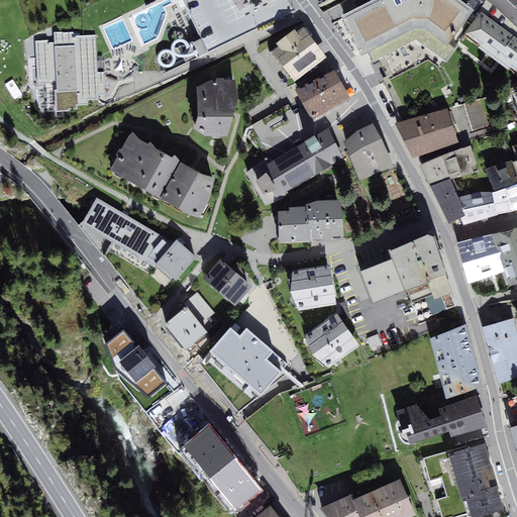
[(286,0),(183,0),(201,38),(193,42),(197,50),(199,54),(200,57),(208,53),(294,10),(286,0)]
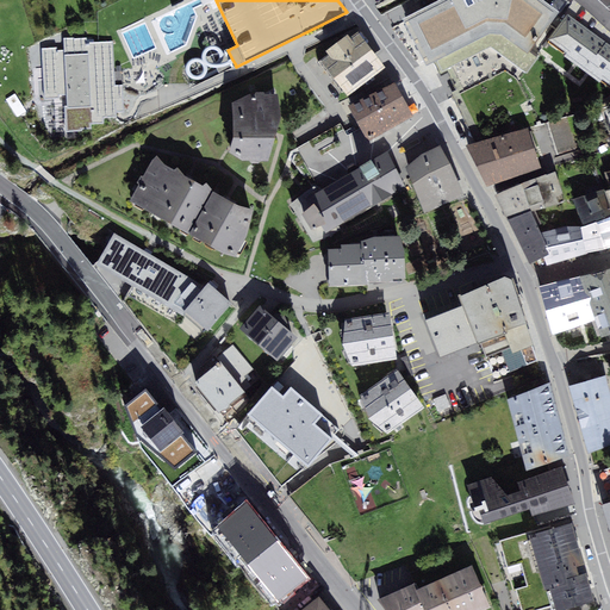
[(439,0),(403,19),(427,66),(434,62),(475,143),(528,128),(540,124),(523,80),(562,19),(556,14),(559,11),(545,0),(439,0)]
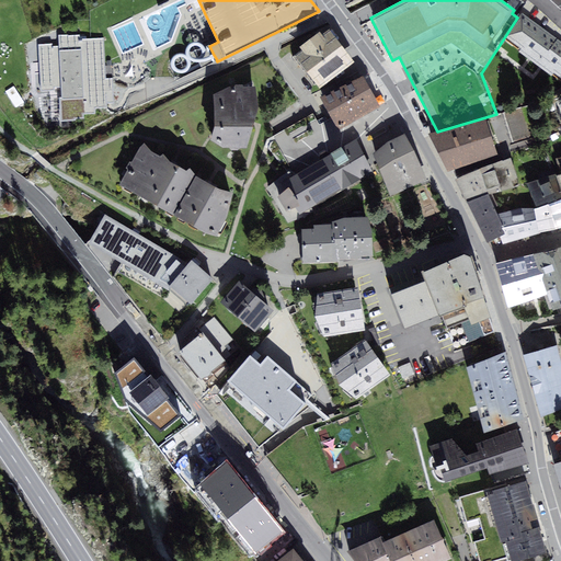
[(560,43),(522,14),(505,35),(560,77),(560,43)]
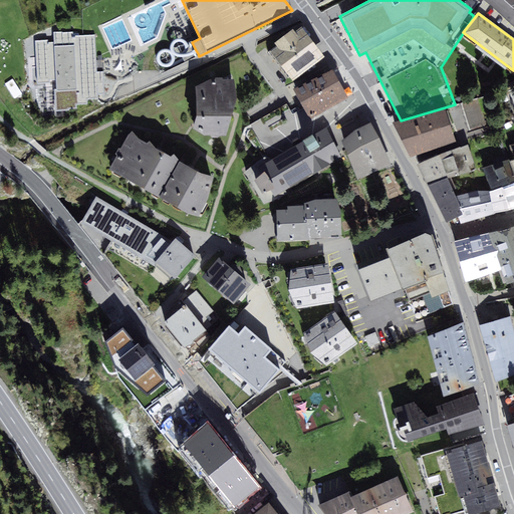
[(269,51),(293,82),(325,56),(301,26),(295,31),(293,28),(275,43),(277,45),(269,51)]
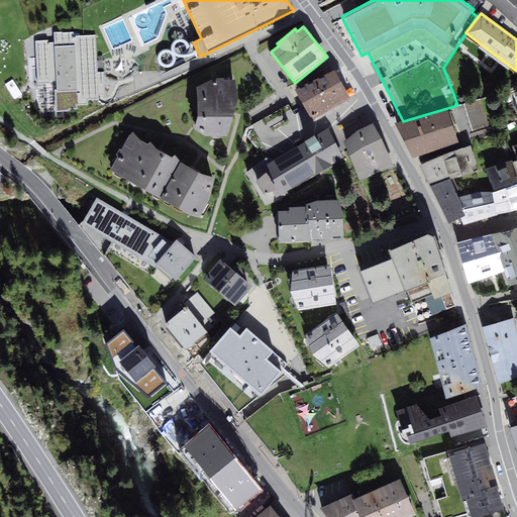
[(98,73),(96,35),(74,36),(74,31),(55,33),(55,42),(48,43),(47,40),(35,40),(38,83),(58,82),(58,90),(55,90),(56,111),(70,111),(70,109),(77,108),(77,105),(88,104),(88,99),(99,99),(99,95),(105,94),(104,72),(98,73)]
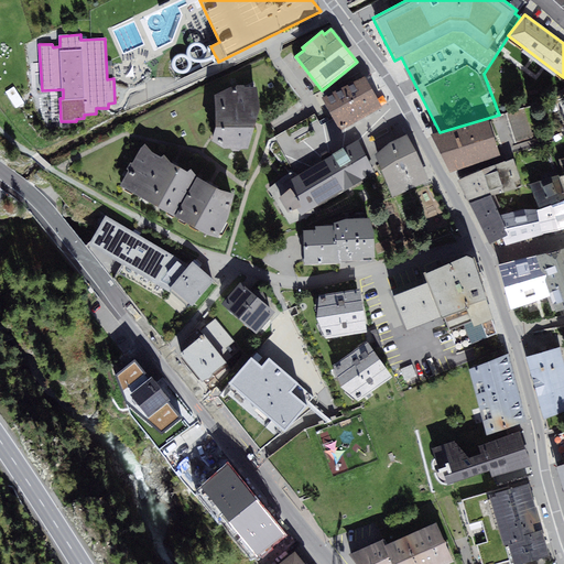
[(361,119),(382,107),(365,75),(344,86),(361,119)]
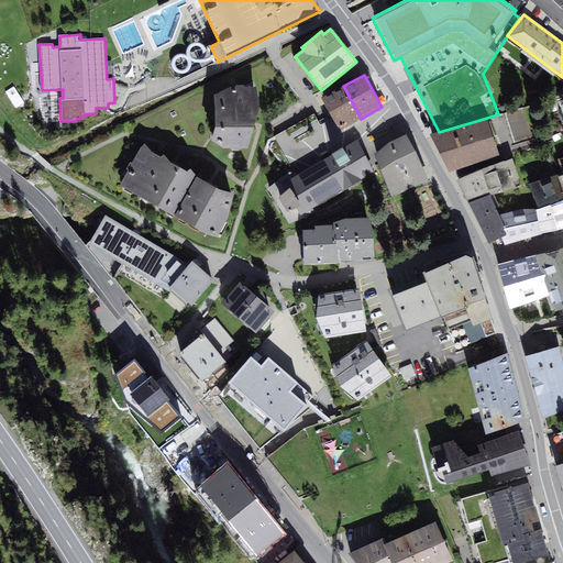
[(230,87),(214,95),(214,127),(211,141),(224,148),(231,148),(233,151),(241,151),(242,148),(247,148),(260,108),(256,86),(244,87),(244,85),(236,85),(235,87),(230,87)]
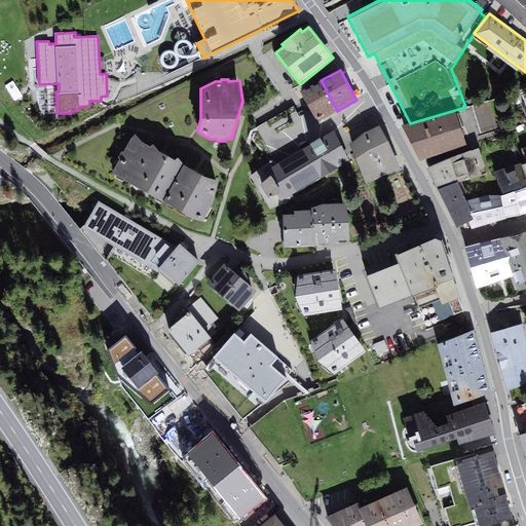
[(317,121),(337,111),(321,80),(301,91),(317,121)]
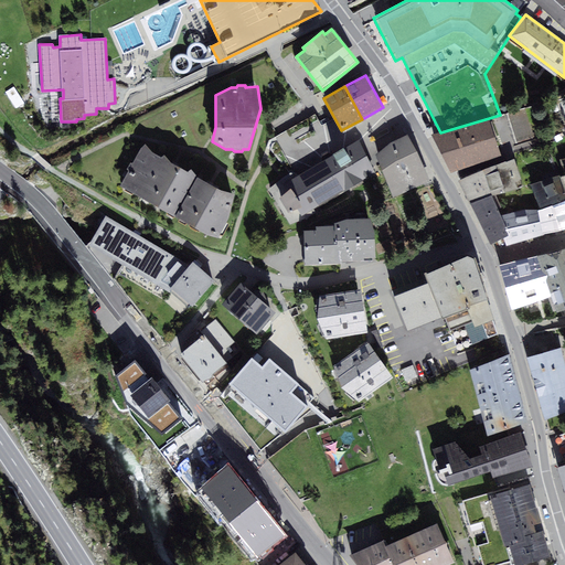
[(10,96),(17,109),(24,105),(18,92),(10,96)]
